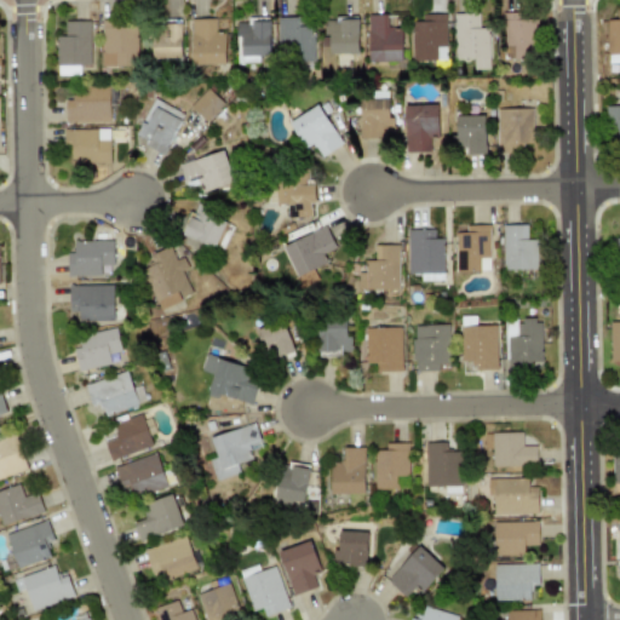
[(619,9),(616,10),(618,19),(607,19),(607,55),(619,55),(619,9)]
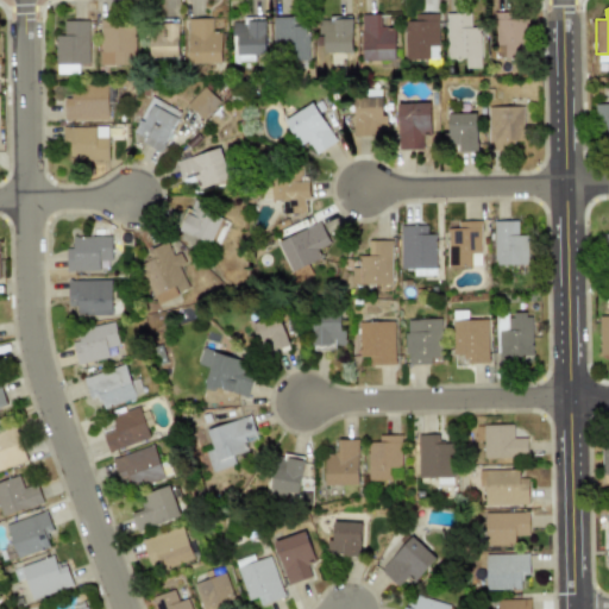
[(438,13),(414,13),(414,19),(403,19),(403,60),(438,58),(438,13)]
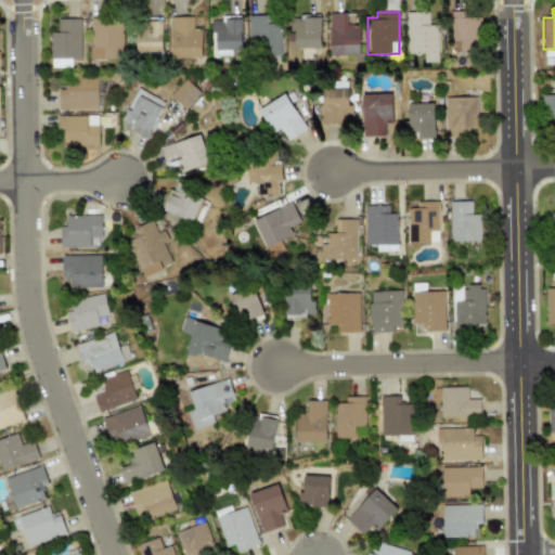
[(437,25),(428,25),(428,12),(407,12),(407,51),(424,51),(424,62),(438,62),(437,25)]
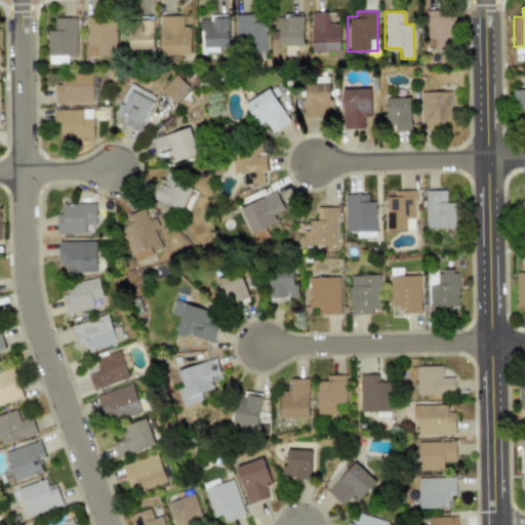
[(312,52),(340,51),(339,24),(330,24),(330,12),(311,12),(312,52)]
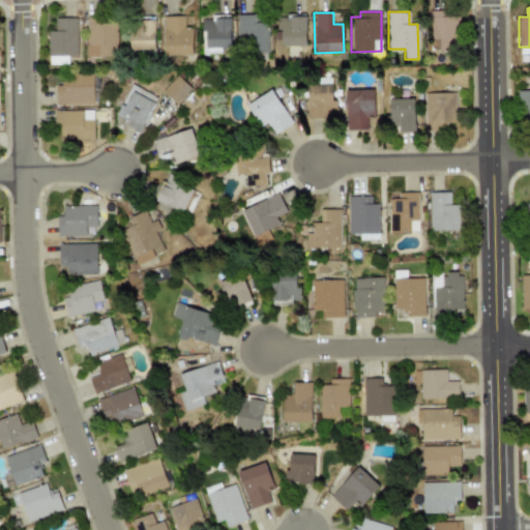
[(238,16),(238,53),(268,52),(268,23),(255,23),(255,15),(238,16)]
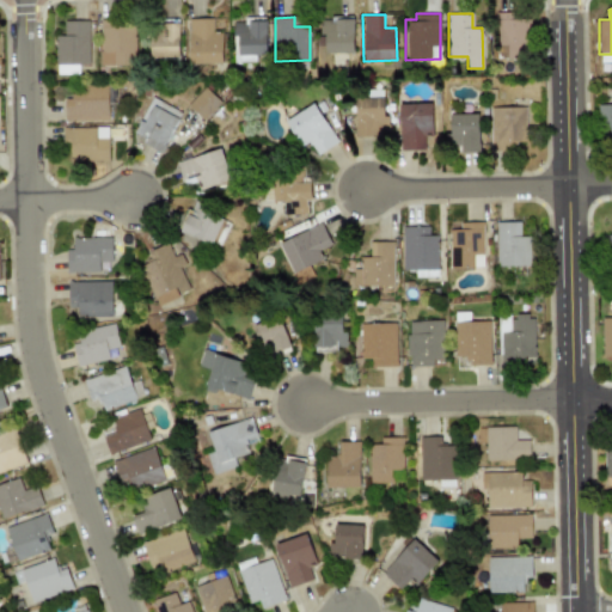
[(354,53),(353,17),(330,17),(330,22),(323,22),(323,53),(354,53)]
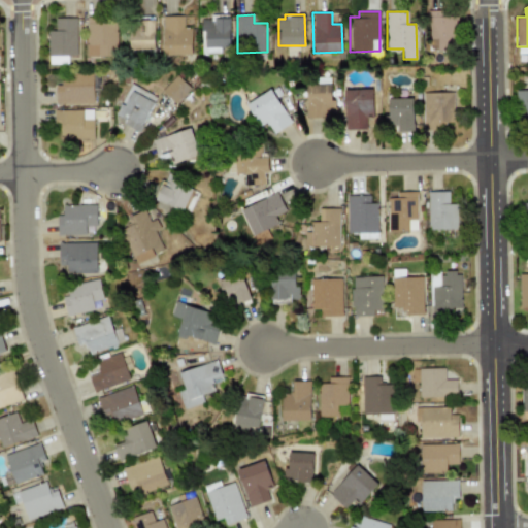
[(192,55),(192,28),(184,28),(184,15),(163,15),(163,55),(192,55)]
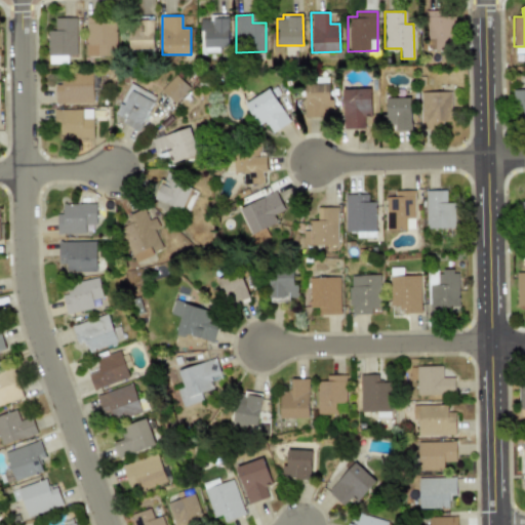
[(154,49),(153,16),(129,17),(130,49),(154,49)]
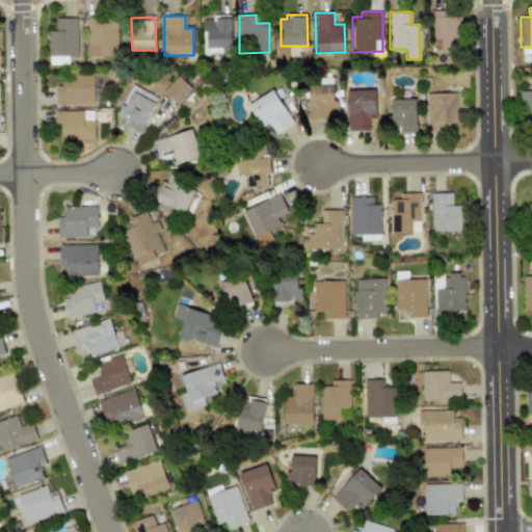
[(204,24),(204,54),(221,53),(221,48),(232,47),(231,17),(216,17),(216,24),(204,24)]
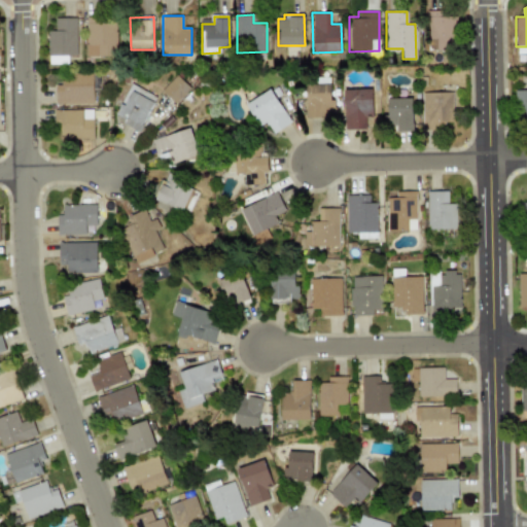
[(77,55),(76,18),(55,18),(55,30),(47,30),(48,64),(68,63),(67,56),(77,55)]
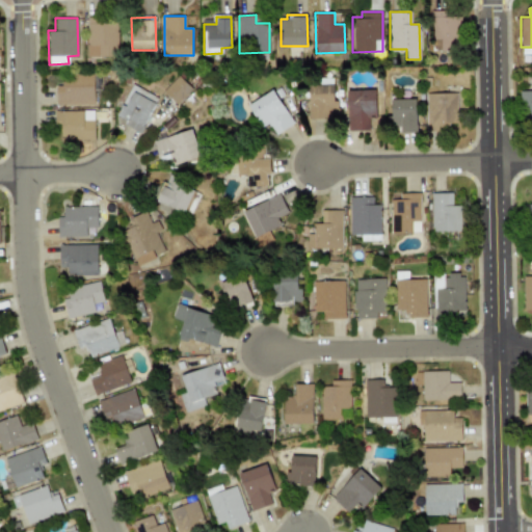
[(87,56),(117,56),(117,22),(87,22),(87,56)]
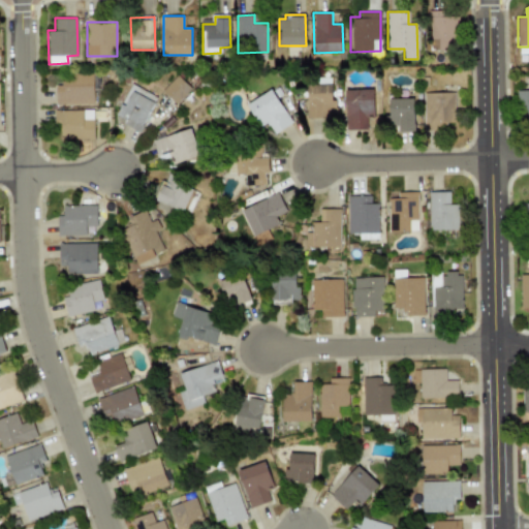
[(56,104),(94,103),(93,73),(62,73),(63,85),(56,86),(56,104)]
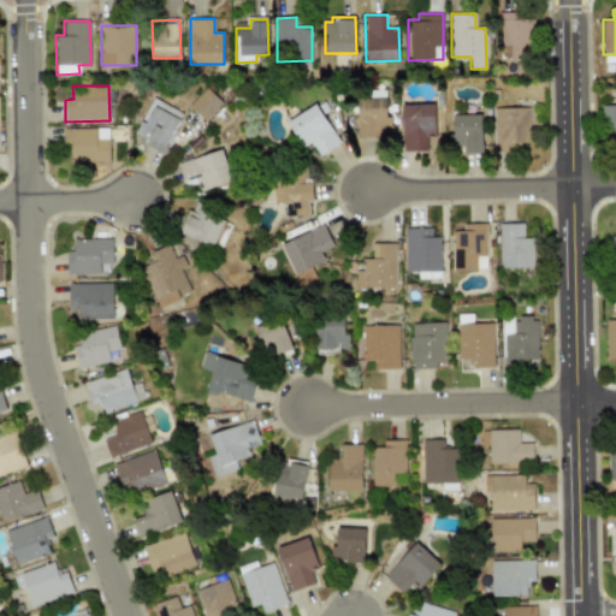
[(189,106),(205,120),(223,102),(206,87),(189,106)]
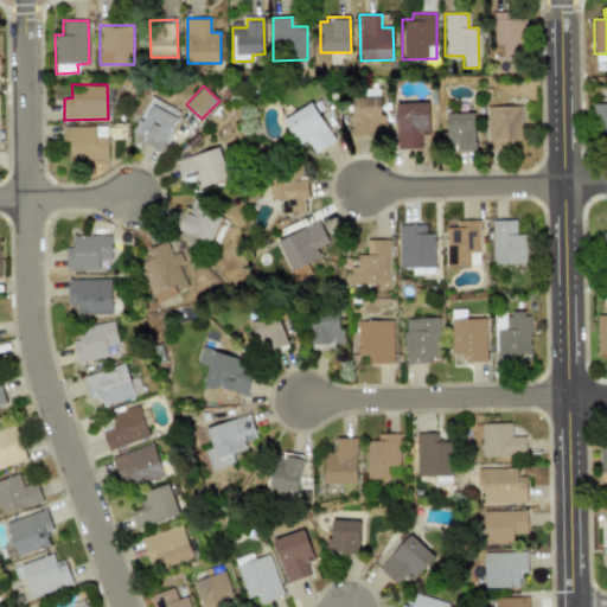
[(161,149),(180,112),(151,96),(132,134),(161,149)]
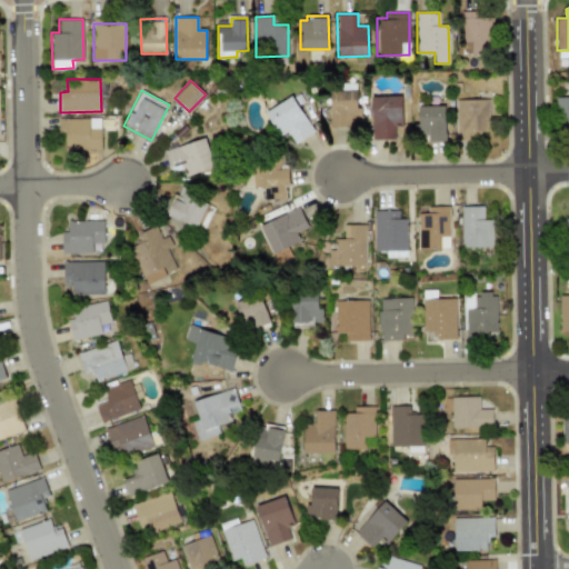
[(362,125),(361,108),(357,108),(356,92),(329,93),(330,126),(362,125)]
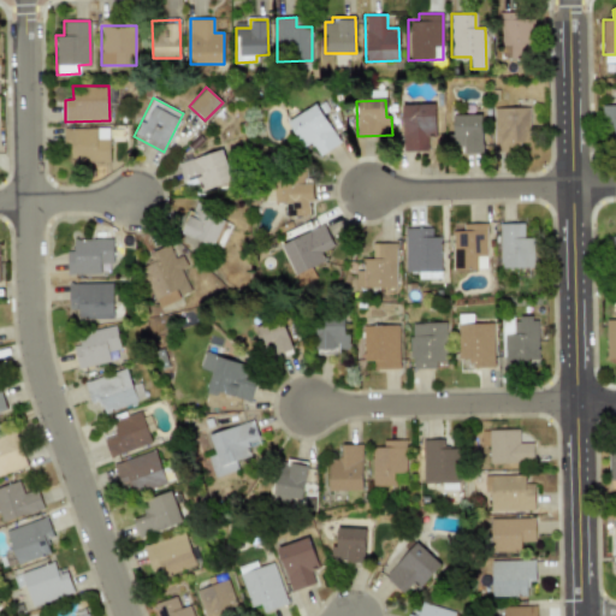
[(286,123),(303,148),(311,143),(319,157),(339,142),(315,104),(286,123)]
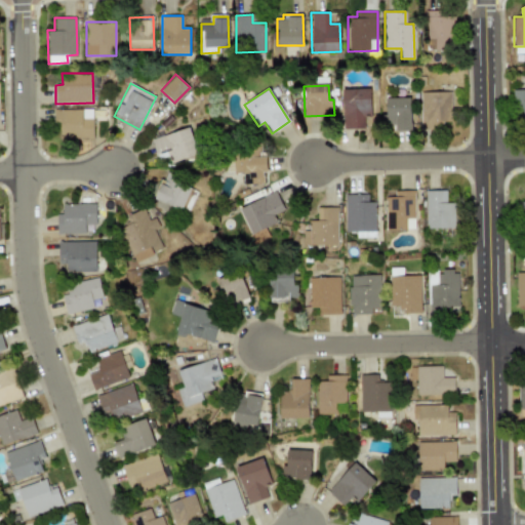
[(370,88),(341,89),(342,127),(365,127),(365,116),(370,116),(370,88)]
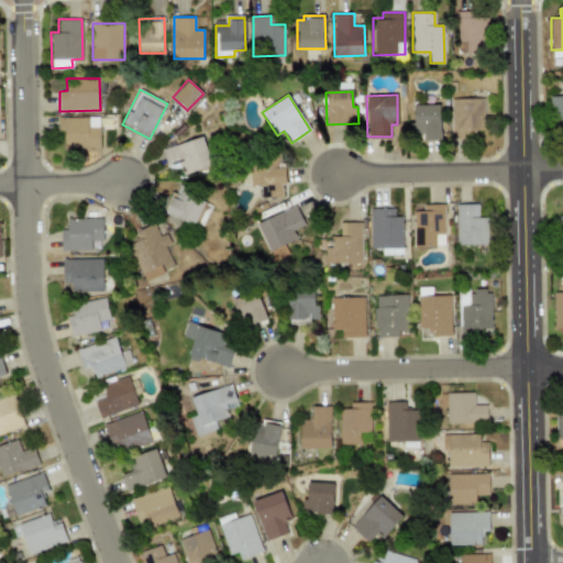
[(562,96),(550,96),(551,136),(562,136),(562,96)]
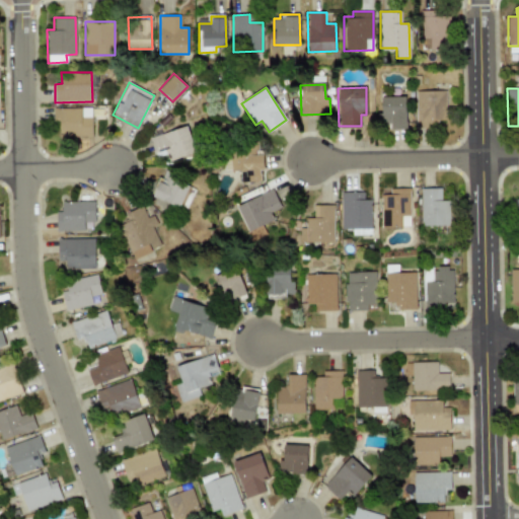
[(415,91),(416,129),(437,128),(437,121),(446,121),(445,90),(415,91)]
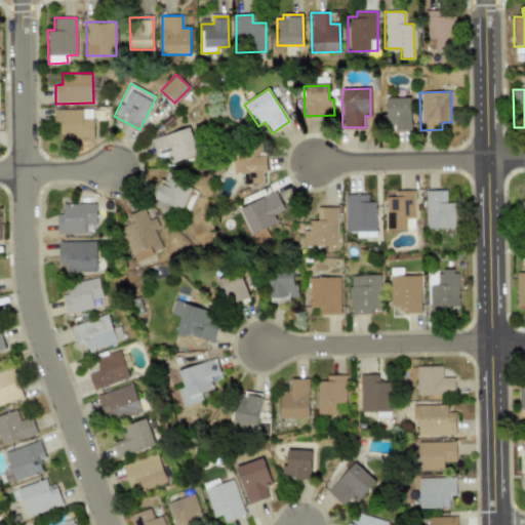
[(392,131),(411,131),(410,97),(385,98),(386,123),(392,123),(392,131)]
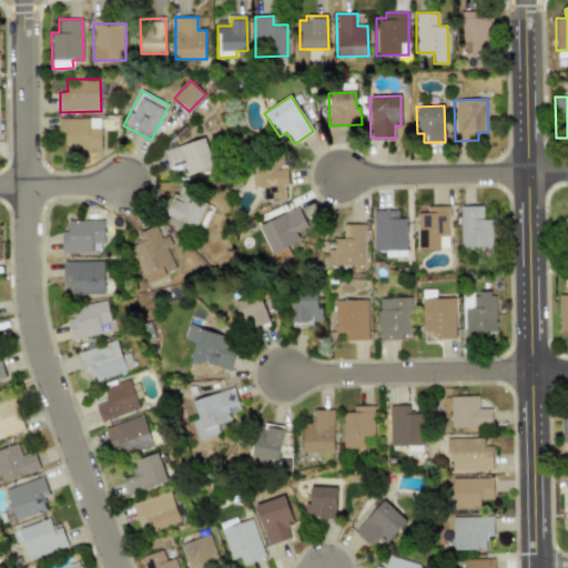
[(59,119),(59,129),(64,129),(66,150),(101,149),(101,118),(59,119)]
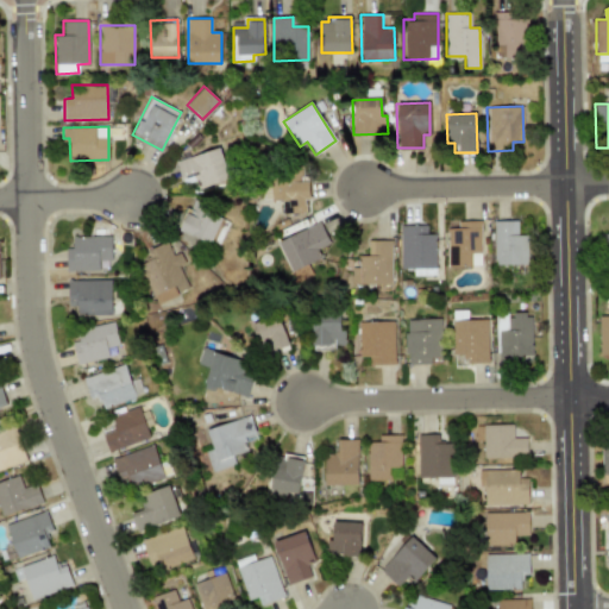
[(176,161),(183,184),(195,180),(198,188),(230,180),(220,148),(176,161)]
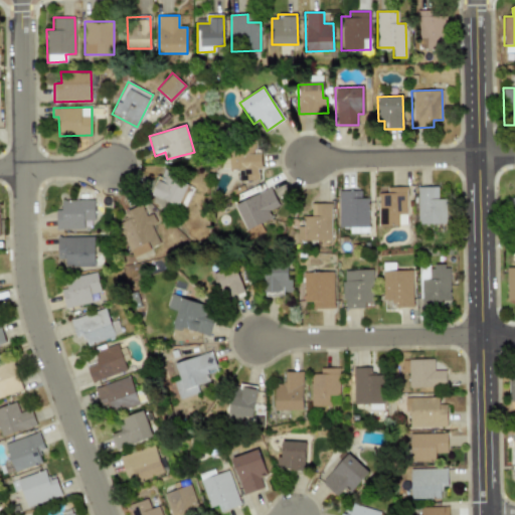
[(229,170),(238,169),(238,181),(259,180),(258,169),(262,169),(261,153),(253,153),(253,149),(229,150),(229,170)]
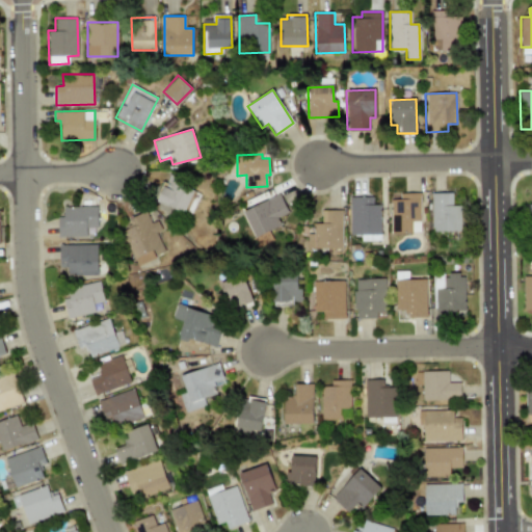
[(195,190),(170,175),(156,198),(182,214),(195,190)]
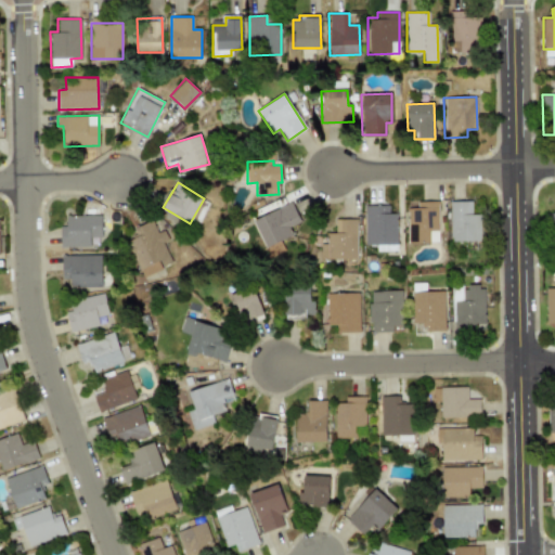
[(407,242),(438,243),(438,201),(417,201),(417,207),(408,207),(407,242)]
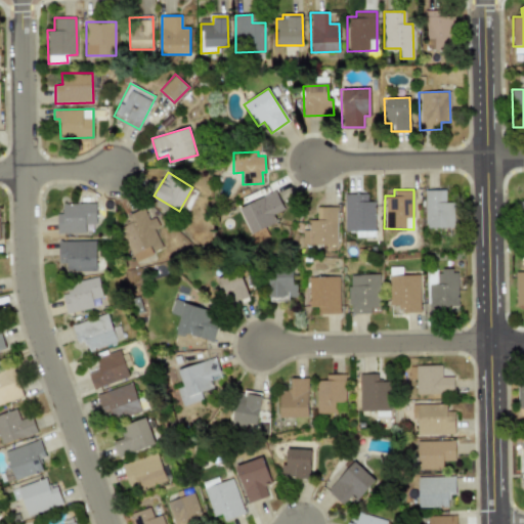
[(453,227),(452,202),(445,203),(445,189),(425,190),(425,227),(453,227)]
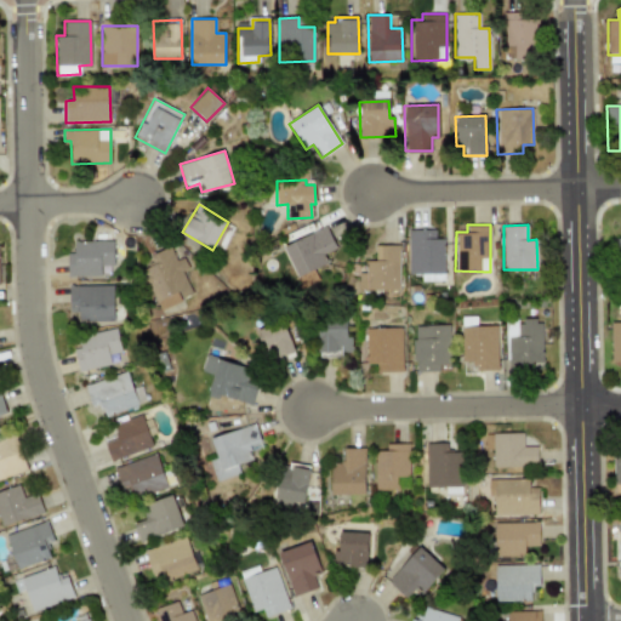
[(284,246),(298,277),(328,262),(324,255),(336,248),(325,226),(284,246)]
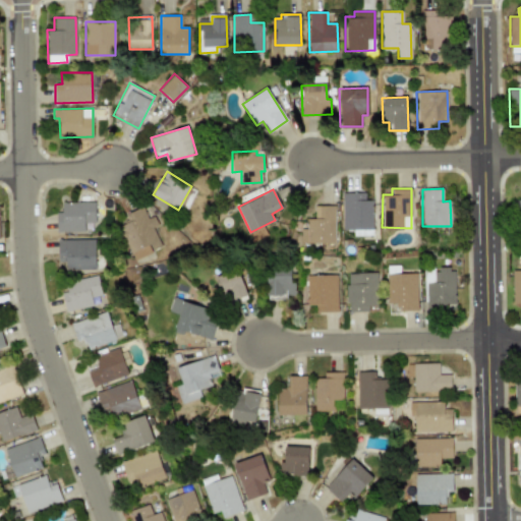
[(372,200),(365,200),(365,192),(342,192),(342,230),(353,230),(353,235),(373,235),(372,200)]
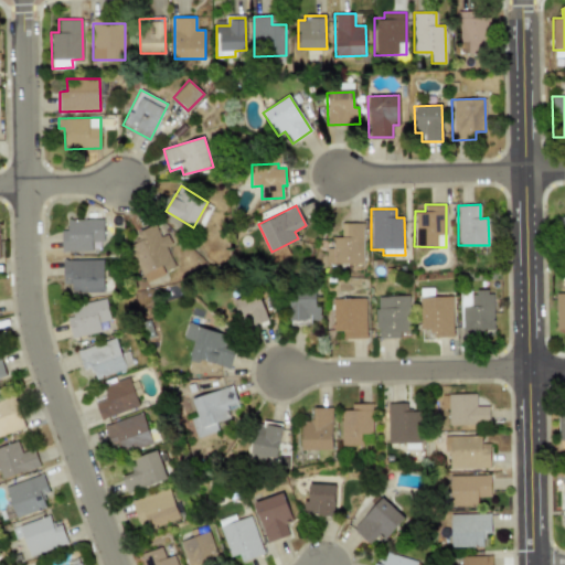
[(102,219),(67,220),(67,230),(62,230),(62,252),(103,251),(102,219)]
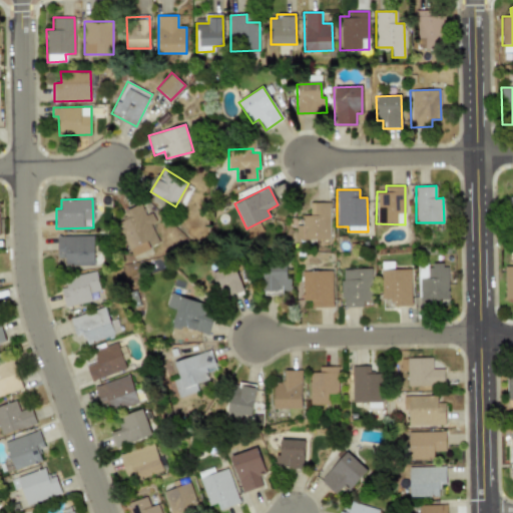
[(330,239),(330,202),(310,202),(310,215),(302,215),(302,223),(297,223),(297,239),(330,239)]
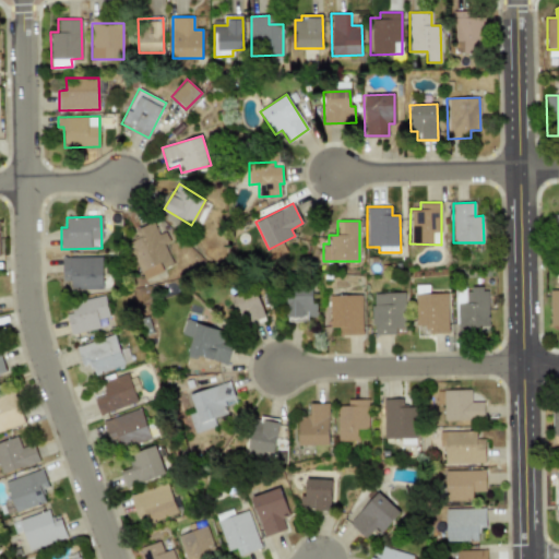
[(176,264),(162,234),(159,235),(154,223),(126,235),(145,278),(176,264)]
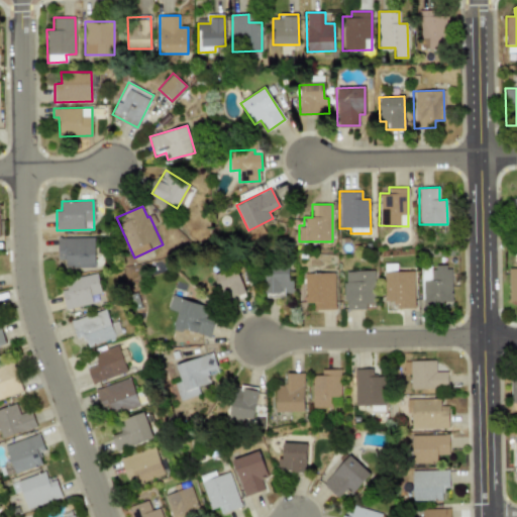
[(95,252),(94,237),(58,237),(58,259),(66,259),(66,267),(101,266),(100,252),(95,252)]
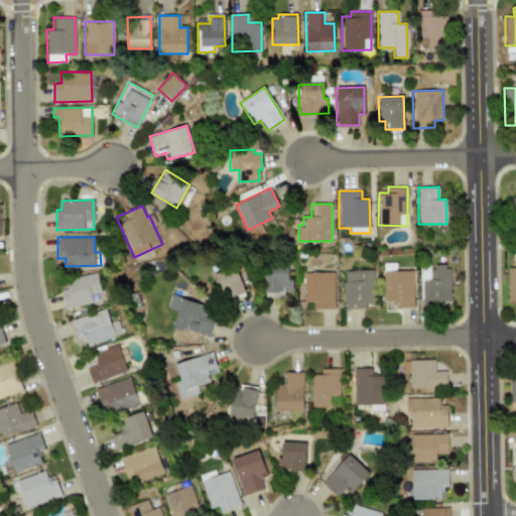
[(412,270),(395,271),(395,263),(382,263),(383,300),(395,300),(396,307),(413,307),(412,270)]
